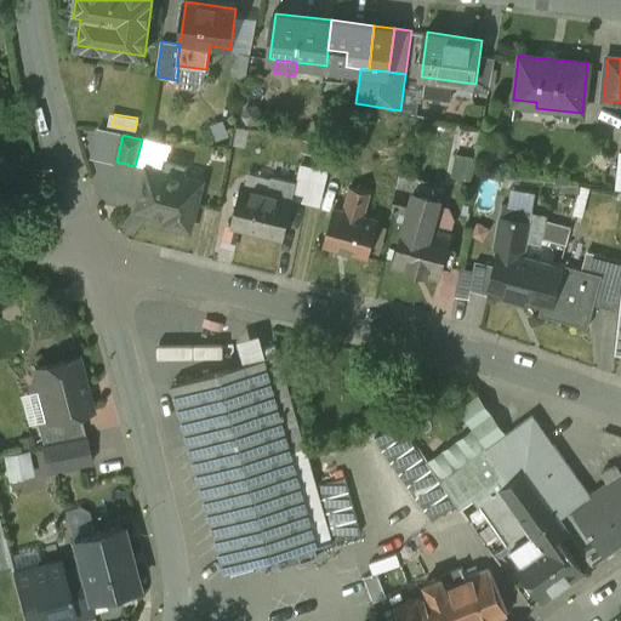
[(5,153),(0,158),(0,181),(0,182),(17,165),(5,153)]
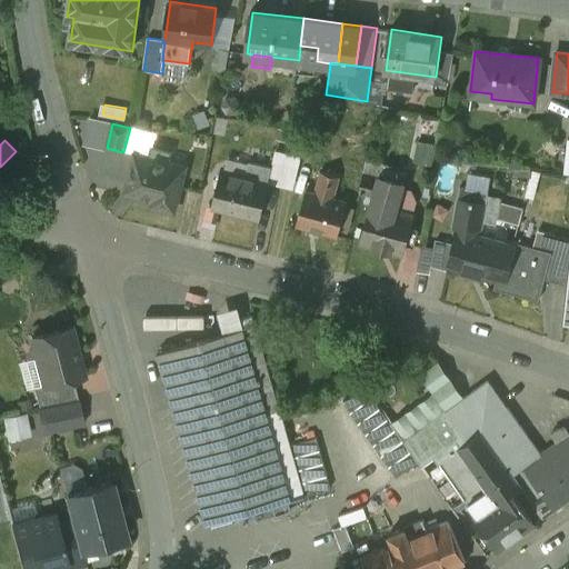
[(171,151),(153,147),(150,157),(169,161),(171,151)]
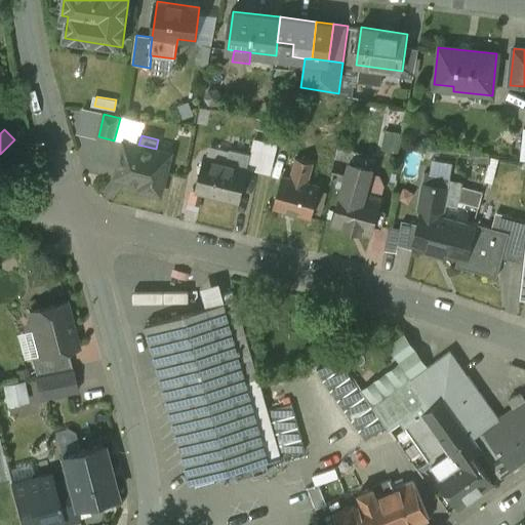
[(138,145),(125,142),(116,177),(142,184),(140,190),(161,195),(171,153),(156,149),(138,145)]
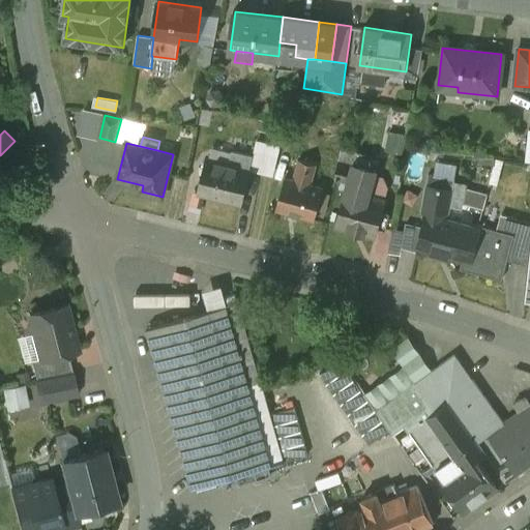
[(231,163),(207,156),(198,192),(242,203),(255,154),(234,149),(231,163)]
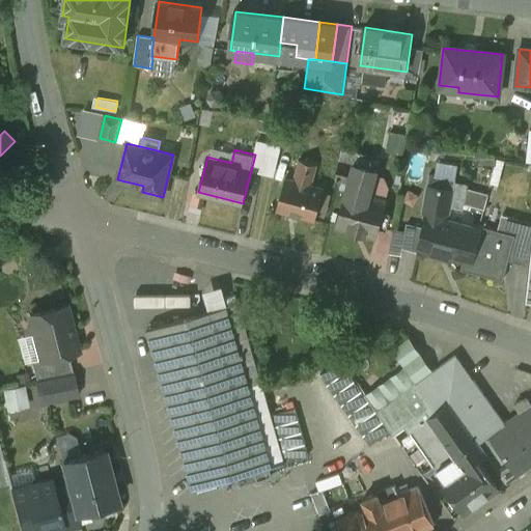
[(316,165),(300,160),(294,179),(310,185),(316,165)]
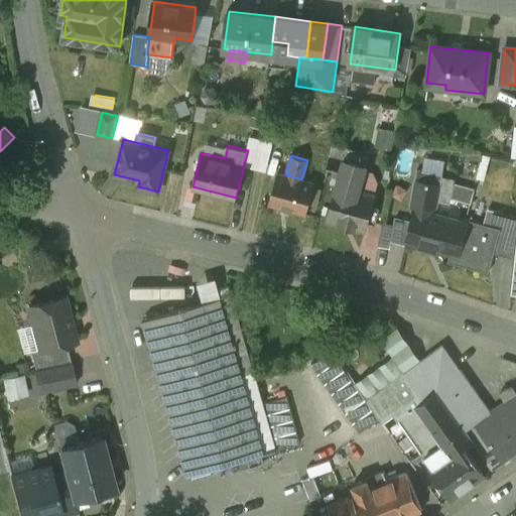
[(365,167),(330,157),(327,173),(340,178),(338,184),(359,190),(365,167)]
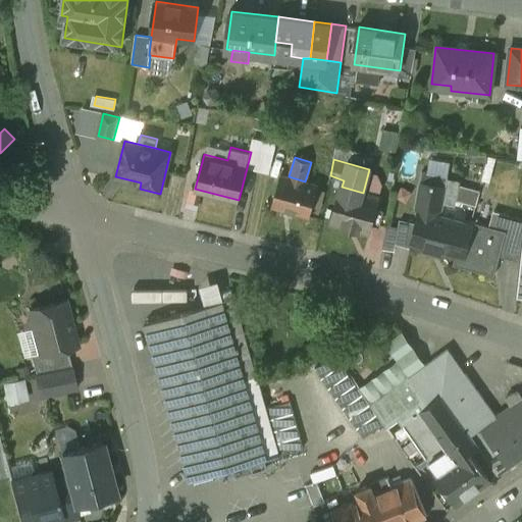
[(438,174),(422,171),(420,181),(436,185),(438,174)]
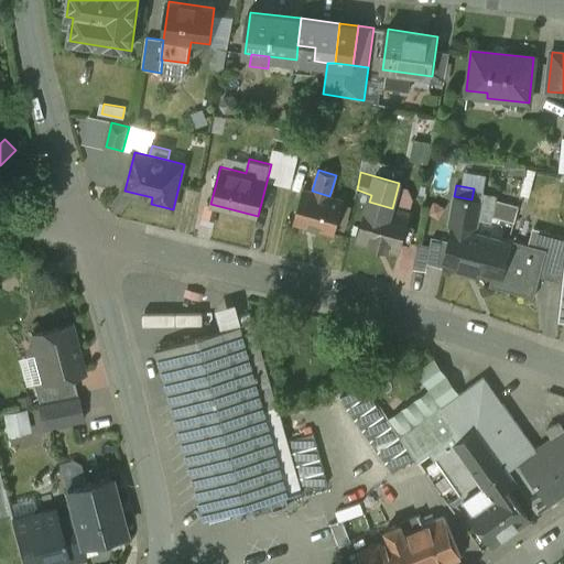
[(312,191),(304,188),(294,221),(334,234),(344,199),(329,196),(312,191)]
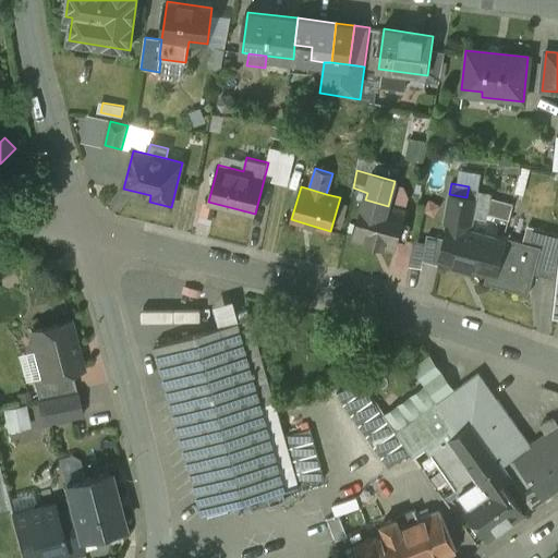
[(512,205),(488,199),(489,193),(477,191),(476,199),(474,211),(509,219),(512,205)]
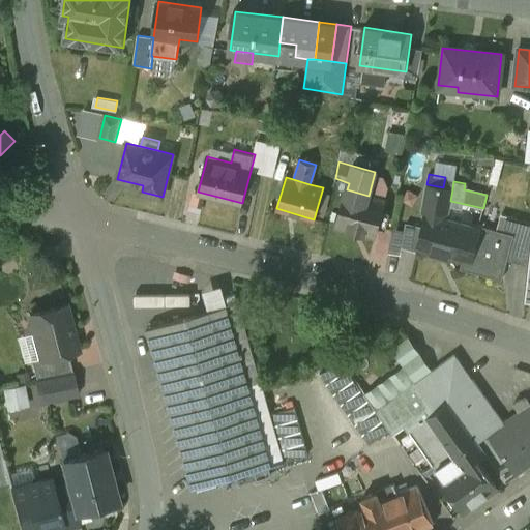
[(443,187),(427,184),(421,212),(427,213),(448,218),(450,201),(452,189),(443,187)]
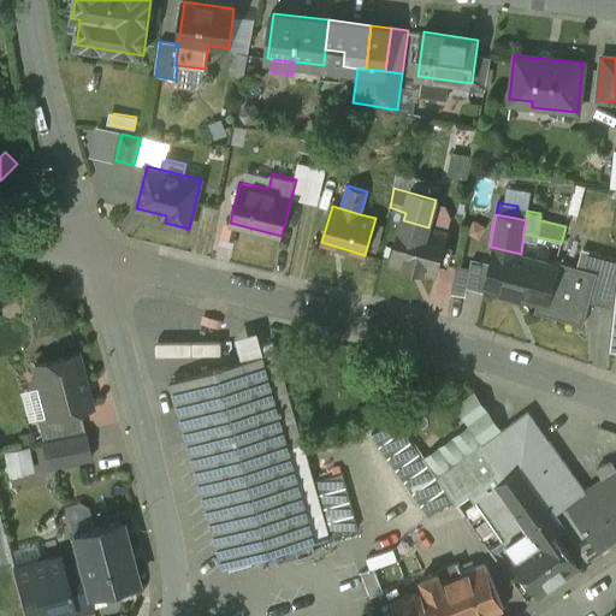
[(428,227),(403,220),(392,261),(437,276),(449,234),(428,227)]
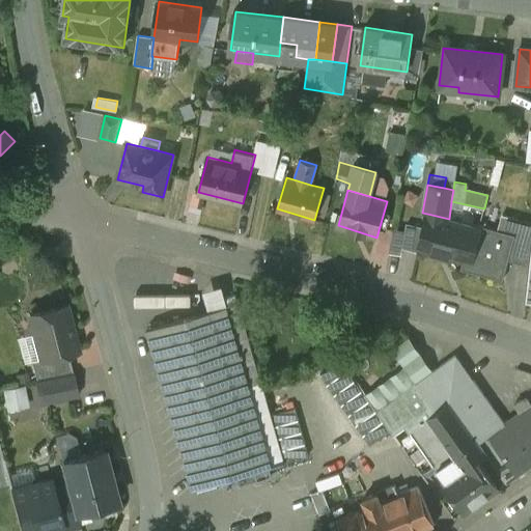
[(449,219),(427,214),(418,247),(463,260),(465,261),(474,226),(449,219)]
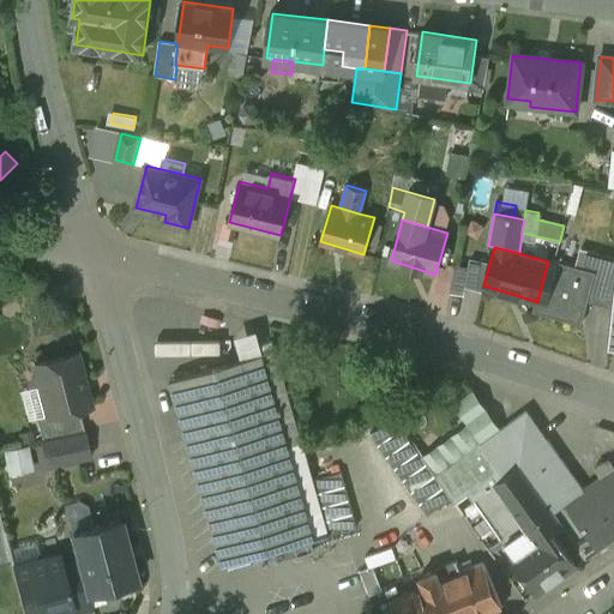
[(613,257),(597,253),(593,272),(596,274),(589,296),(613,301),(613,257)]
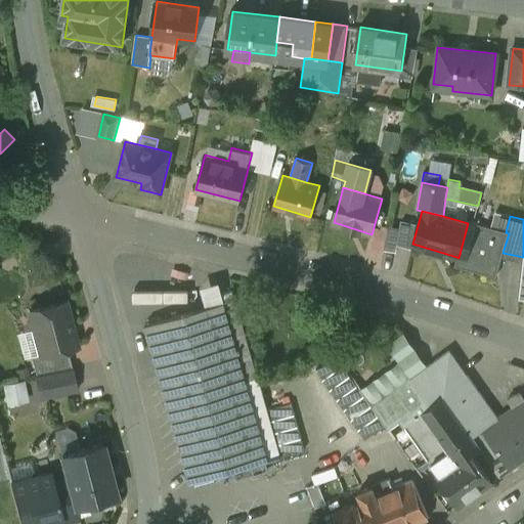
[(506,232),(468,221),(468,223),(459,258),(456,257),(454,265),(495,276),(503,253),(509,233),(506,232)]
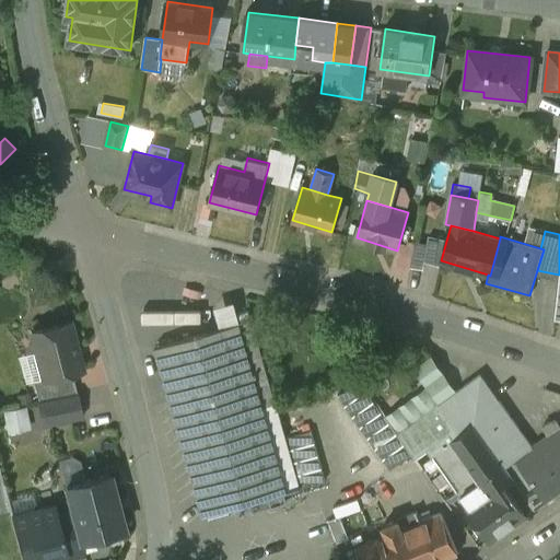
[(416,243),(405,241),(398,265),(411,267),(416,243)]
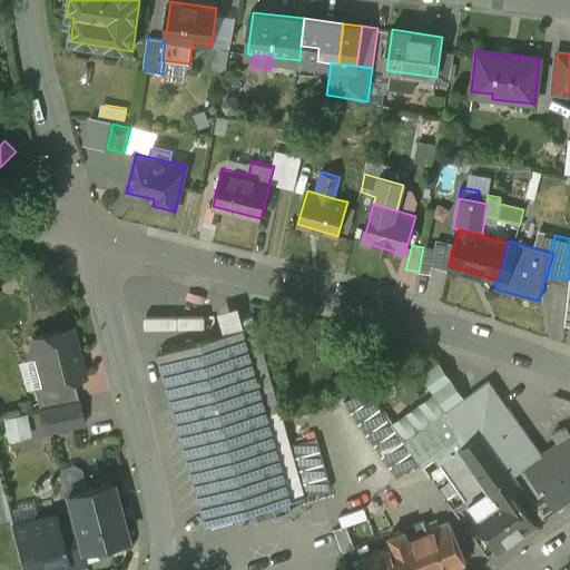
[(257,324),(159,353),(208,523),(306,495),(257,324)]
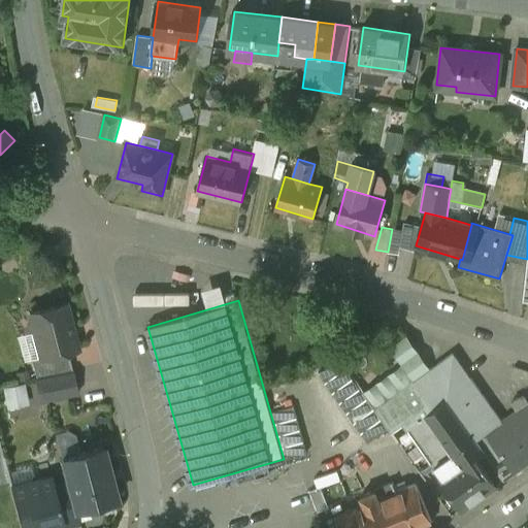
[(66,303),(30,312),(31,317),(29,321),(31,328),(34,331),(41,355),(41,357),(67,350),(77,347),(66,303)]
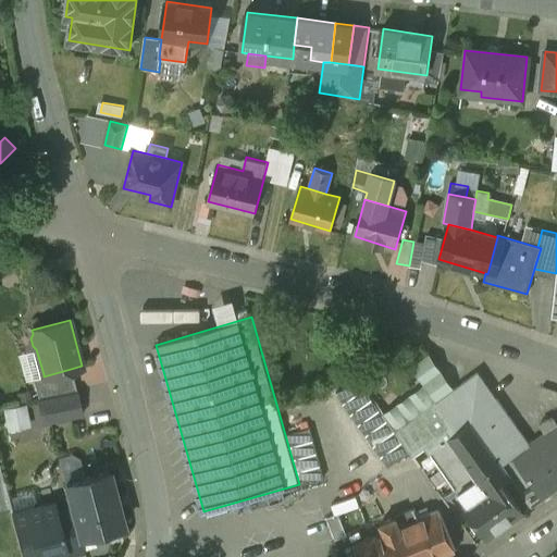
[(71,369),(44,376),(44,374),(33,378),(38,397),(76,390),(71,369)]
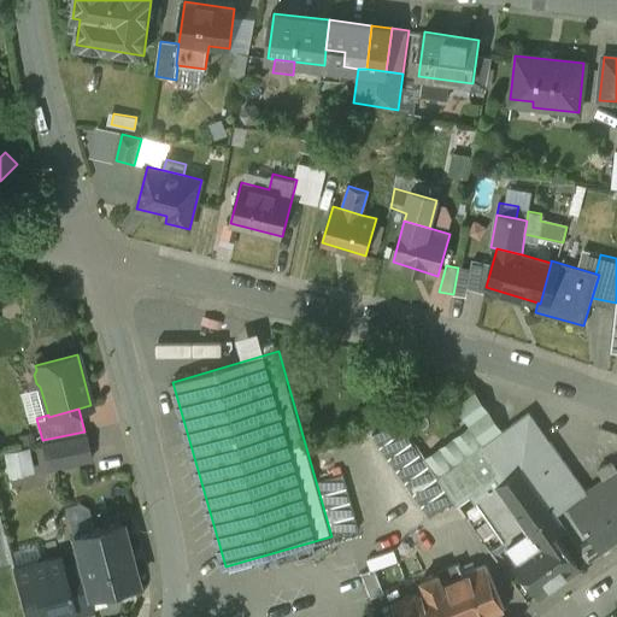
[(587,491),(529,411),(499,433),(523,466),(556,512),(587,491)]
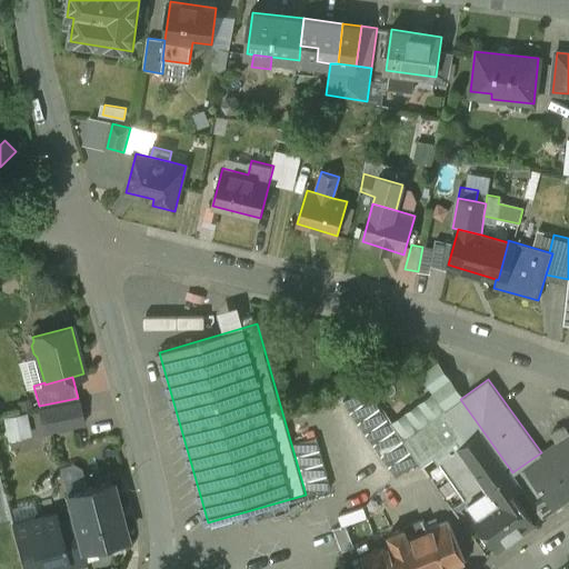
[(460,399),(445,410),(433,395),(393,425),(429,476),(437,470),(437,469),(482,430),(460,399)]
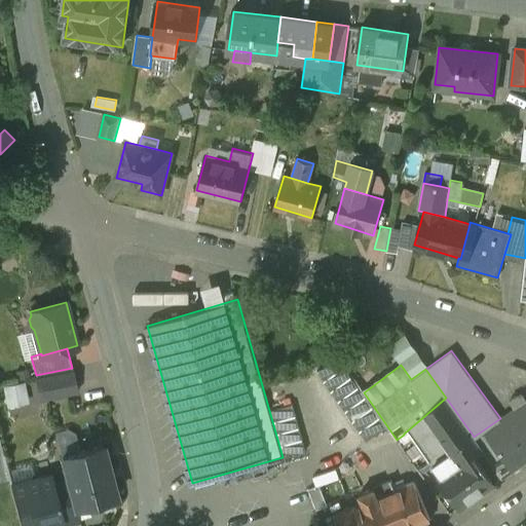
[(40,378),(0,387),(0,440),(3,452),(57,439),(40,378)]
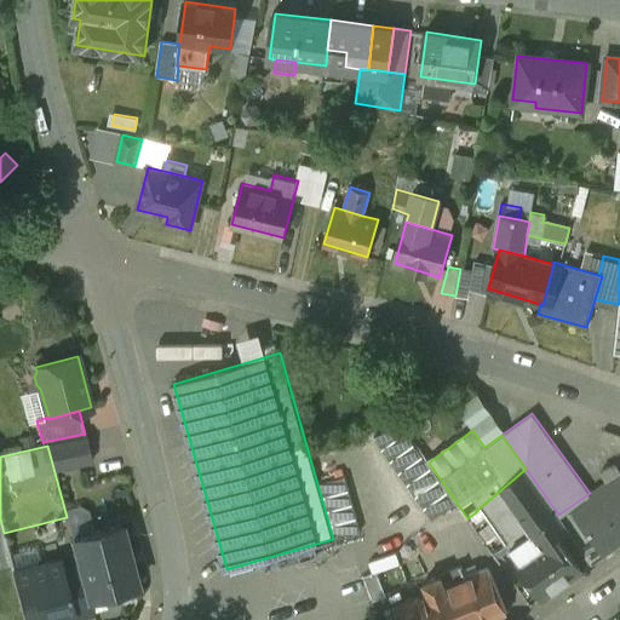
[(558,515),(526,469),(476,511),(476,512),(468,518),(487,545),(500,535),(520,562),(560,535),(568,528),(558,515)]
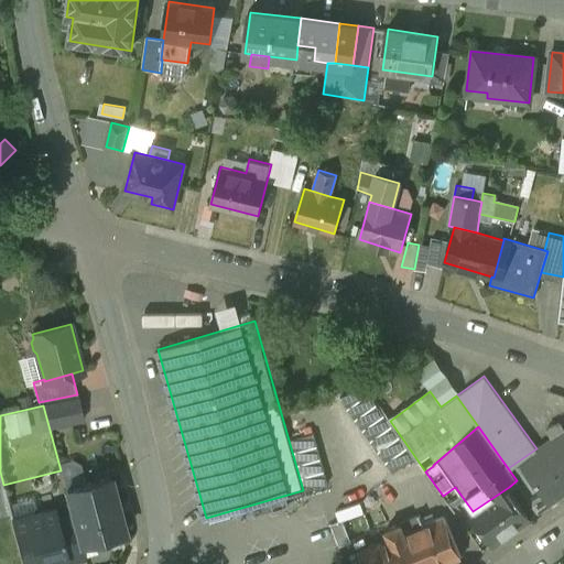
[(563,429),(537,448),(508,468),(517,480),(539,511),(563,494),(563,429)]
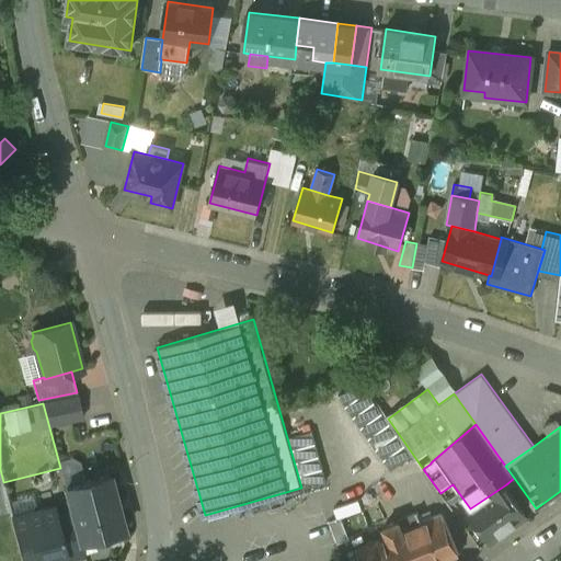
[(12,517),(12,516),(3,482),(0,469),(0,519),(11,558),(22,554),(12,517)]
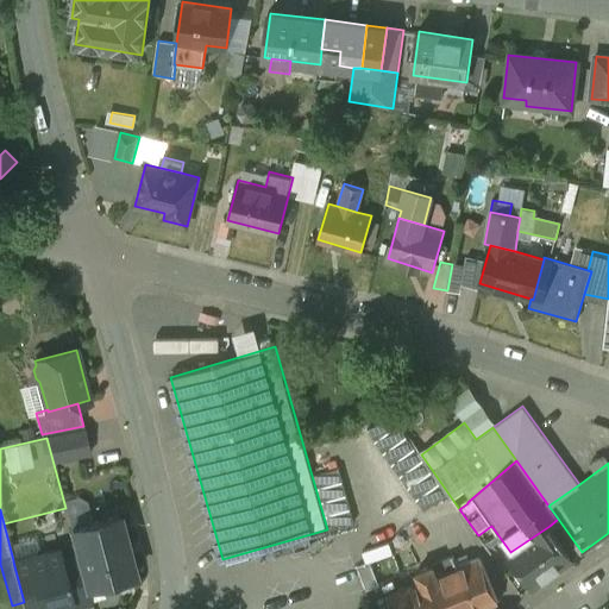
[(119,514),(71,527),(79,554),(87,586),(88,586),(136,573),(119,514)]
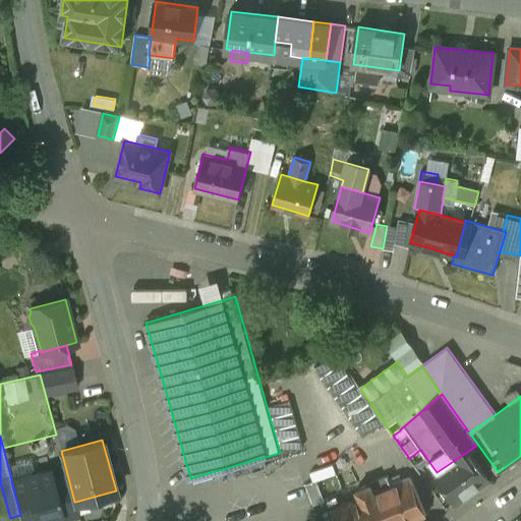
[(437,472),(436,473),(457,505),(491,480),(470,450),(437,472)]
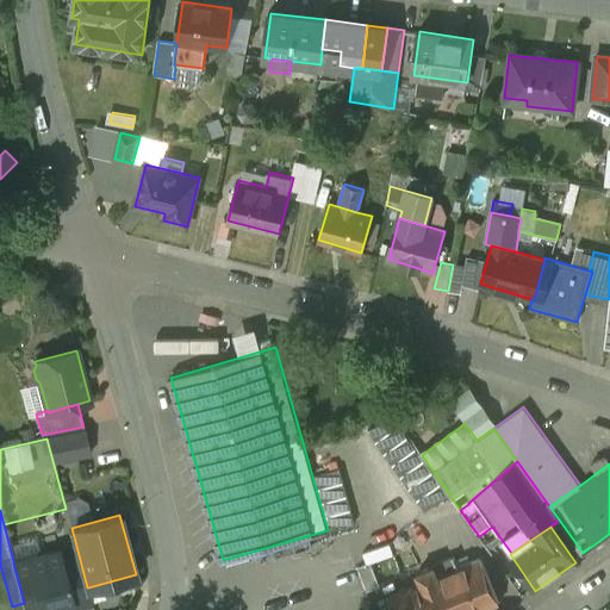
[(61,551),(13,562),(24,603),(25,609),(41,609),(73,602),(74,602),(63,560),(61,551)]
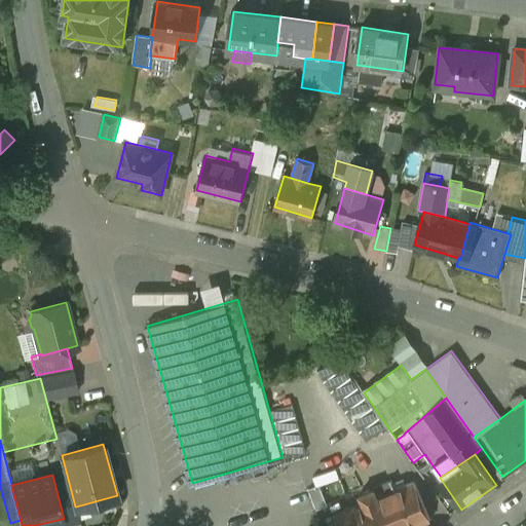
[(68,479),(54,483),(64,519),(63,519),(64,523),(79,519),(76,506),(75,506),(68,479)]
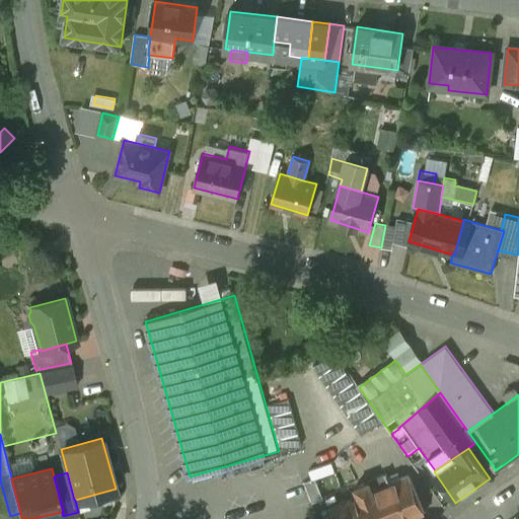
[(386,473),(369,480),(369,482),(370,482),(373,490),(390,484),(386,473)]
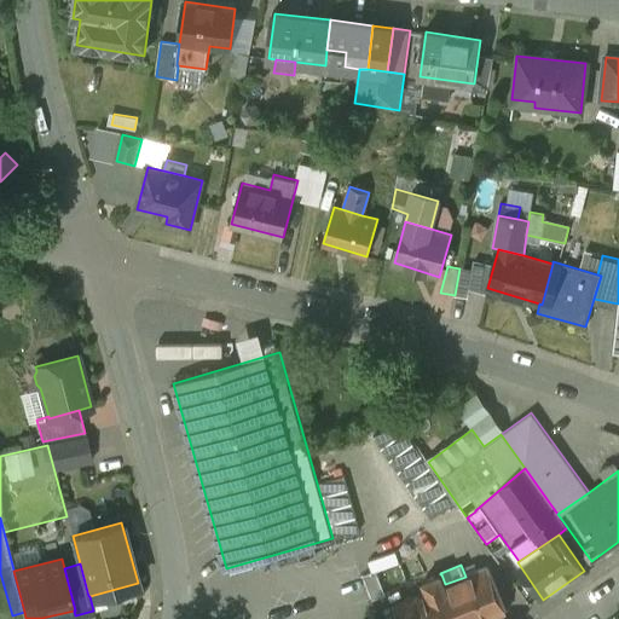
[(466,577),(445,584),(441,574),(440,574),(433,578),(450,618),(489,618),(508,612),(489,567),(466,577)]
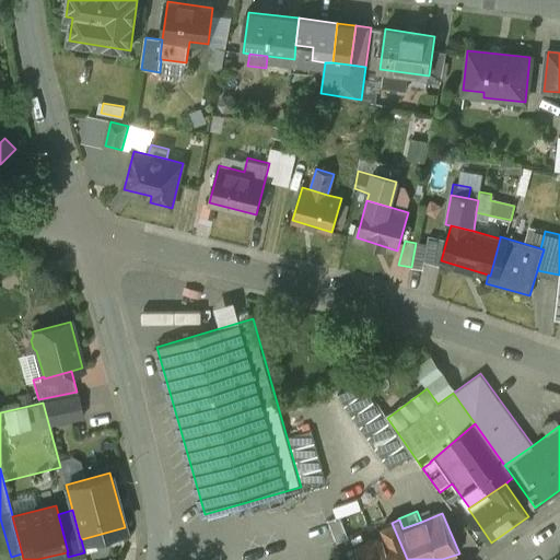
[(341,516),(329,521),(338,543),(350,538),(341,516)]
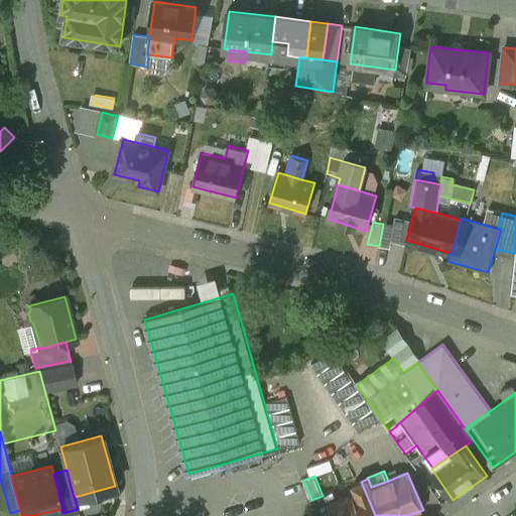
[(375,515),(361,482),(354,485),(357,493),(329,504),(334,515),(375,515)]
